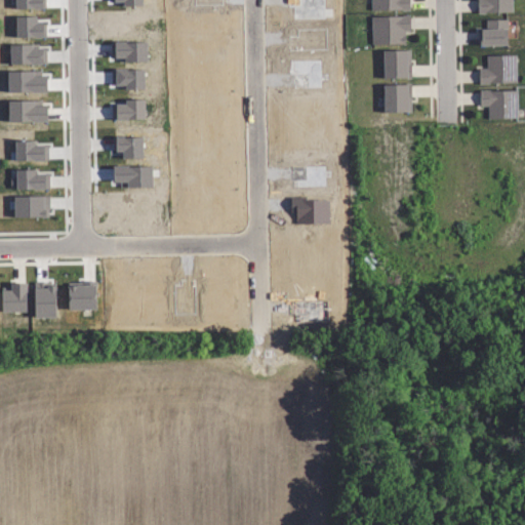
[(10,0),(11,9),(29,8),(29,10),(37,9),(37,0),(10,0)]
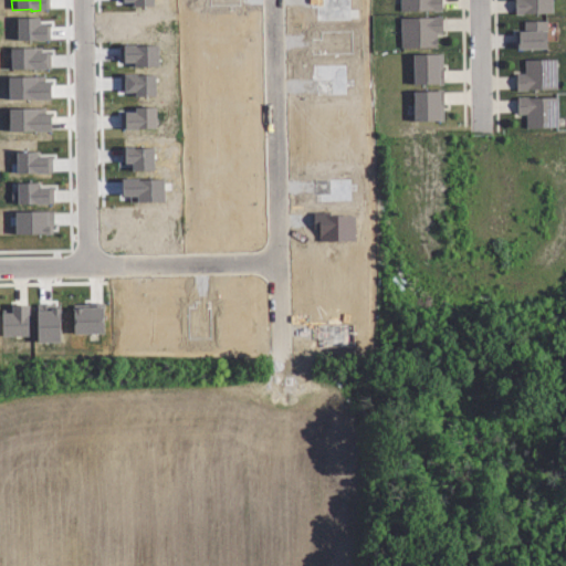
[(440,0),(440,9),(399,10),(398,0),(440,0)]
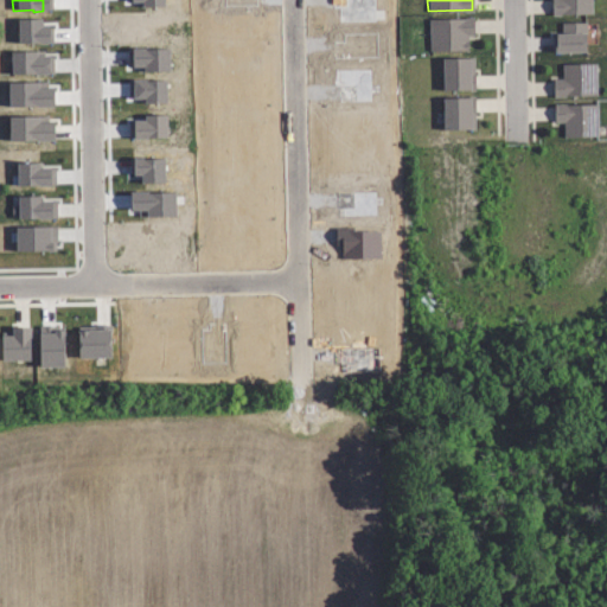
[(592,0),(593,12),(554,13),(553,0),(592,0)]
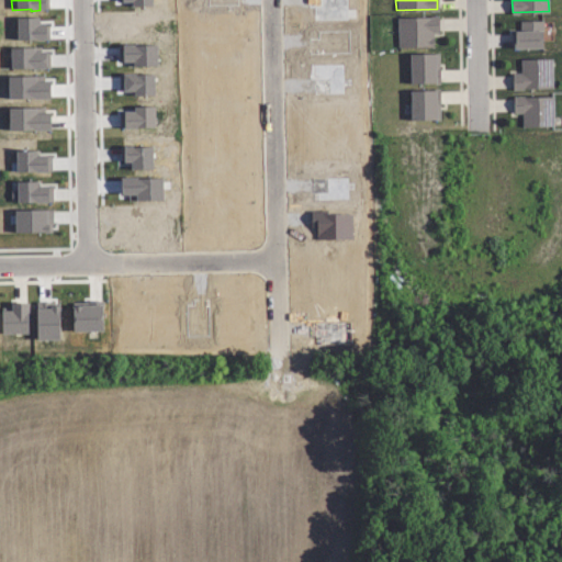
[(437,32),(433,32),(433,46),(396,46),(396,17),(437,17),(437,32)]
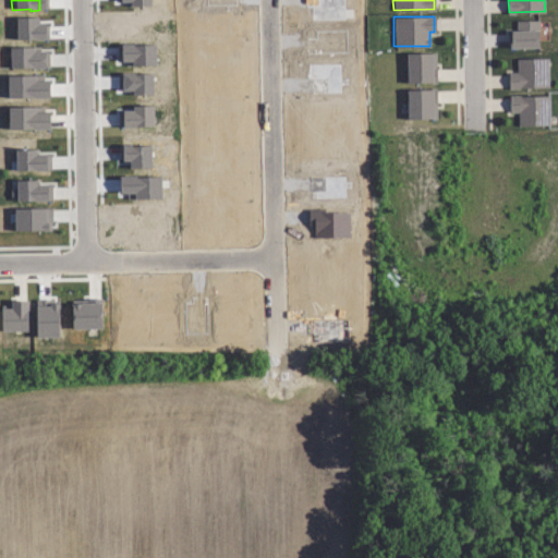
[(12,40),(32,39),(31,41),(40,40),(39,26),(34,26),(33,20),(36,20),(36,19),(12,20),(12,40)]
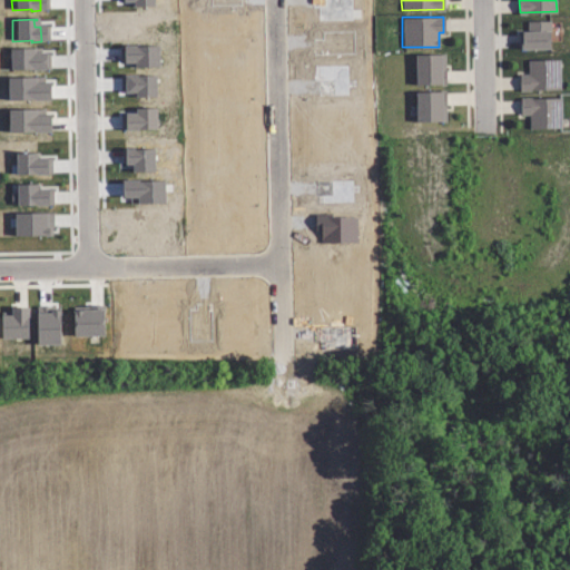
[(550,20),(550,48),(521,47),(521,30),(528,30),(528,20),(550,20)]
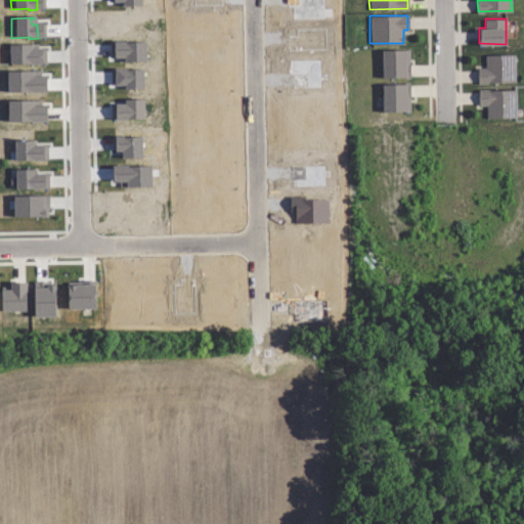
[(142,62),(142,42),(108,43),(108,58),(119,58),(119,62),(142,62)]
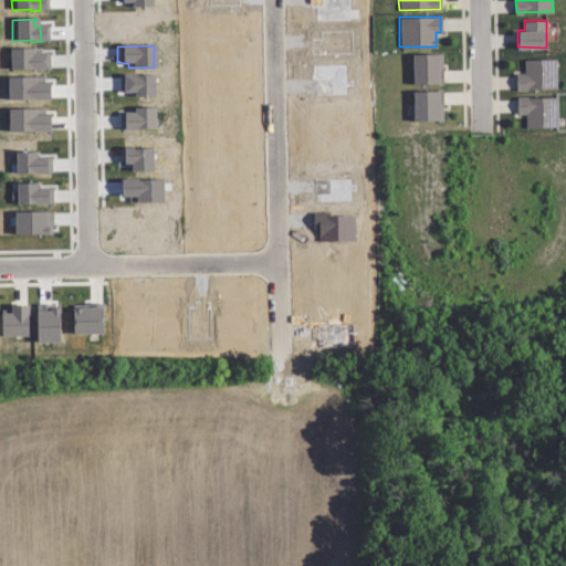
[(4,49),(30,48),(30,53),(39,52),(40,71),(28,71),(28,70),(6,70),(4,49)]
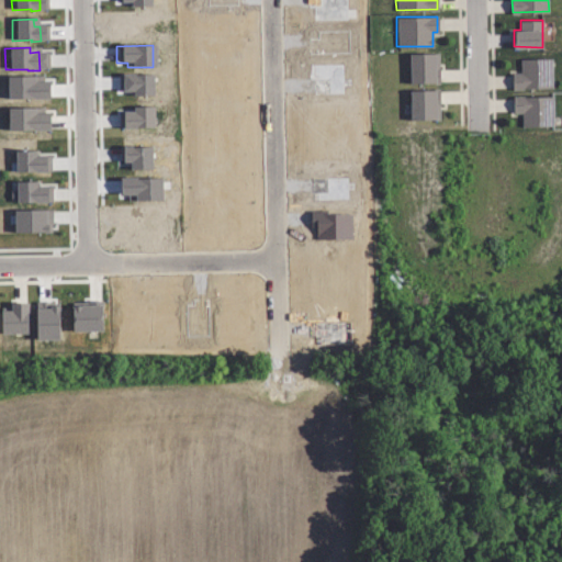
[(438,82),(408,82),(407,53),(438,53),(438,82)]
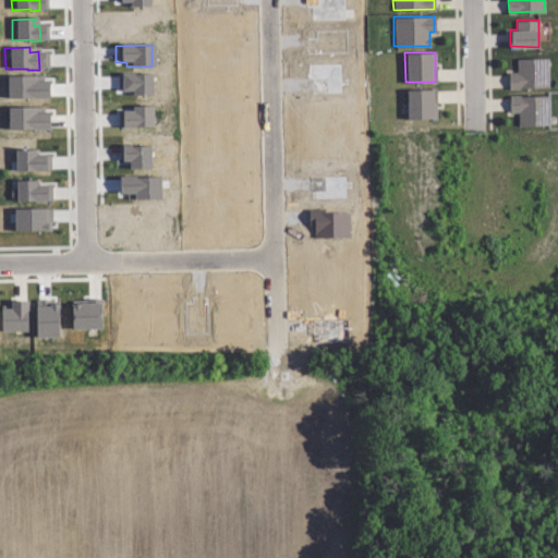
[(548,87),(508,88),(507,72),(517,72),(516,58),(547,57),(548,87)]
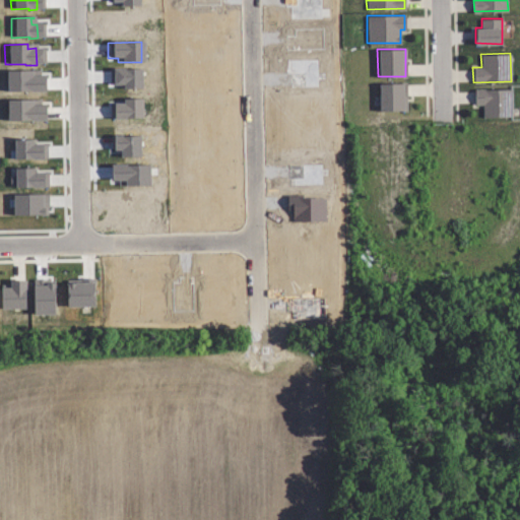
[(139,89),(139,69),(108,69),(108,84),(119,84),(119,89),(139,89)]
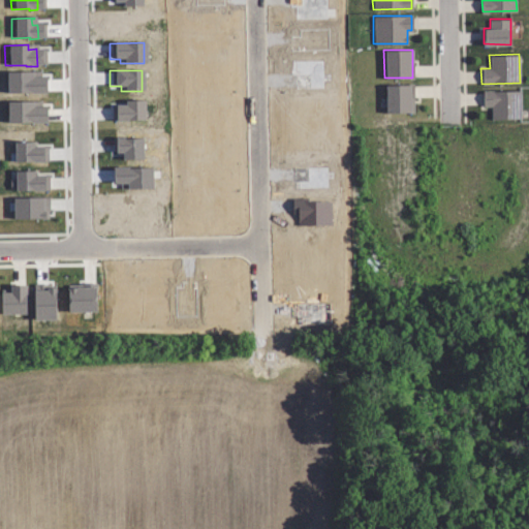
[(2,94),(2,73),(28,72),(28,79),(41,79),(41,93),(2,94)]
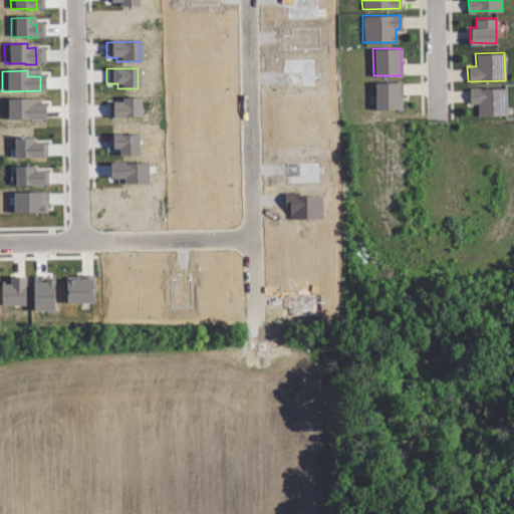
[(402,109),(374,109),(374,82),(402,82),(402,109)]
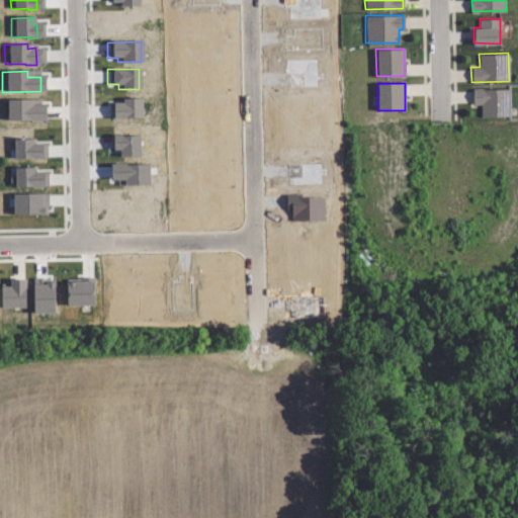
[(509,115),(481,115),(481,104),(472,104),(472,89),(509,88),(509,115)]
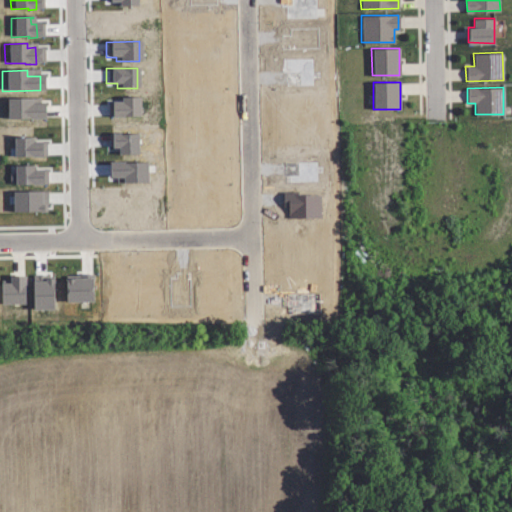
[(137,98),(116,98),(116,103),(108,102),(108,117),(137,118),(137,98)]
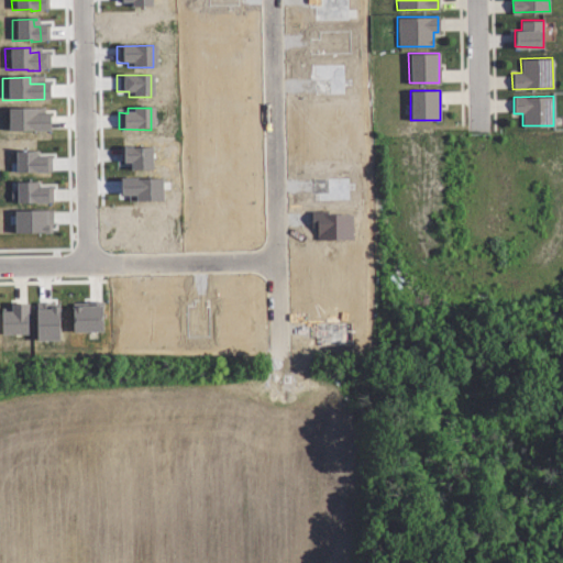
[(2,132),(2,109),(30,109),(30,116),(44,114),(44,131),(2,132)]
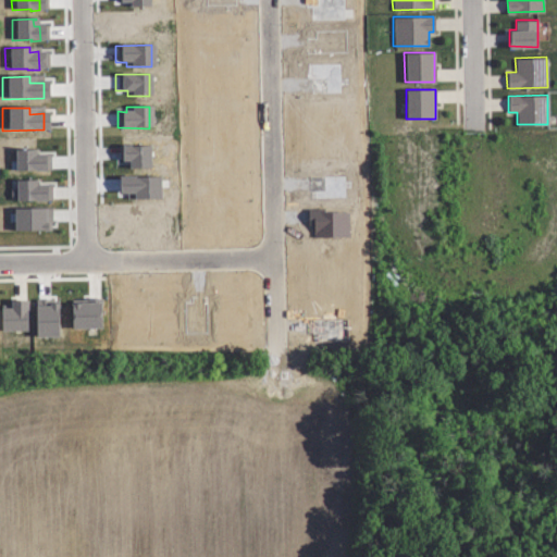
[(12,201),(51,200),(50,185),(33,186),(33,181),(12,182),(12,201)]
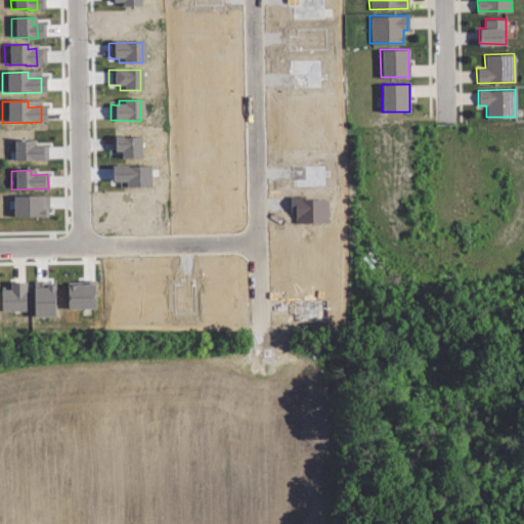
[(5,291),(0,291),(0,312),(25,312),(25,284),(5,284),(5,291)]
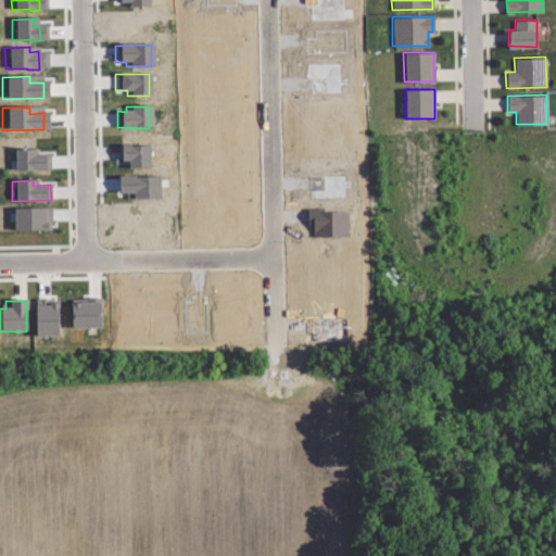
[(67,329),(99,328),(98,303),(66,304),(67,329)]
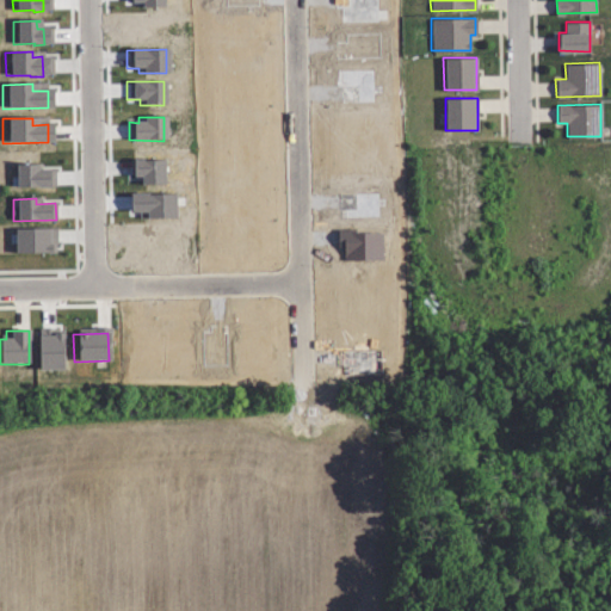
[(65,370),(63,335),(32,337),(32,371),(65,370)]
